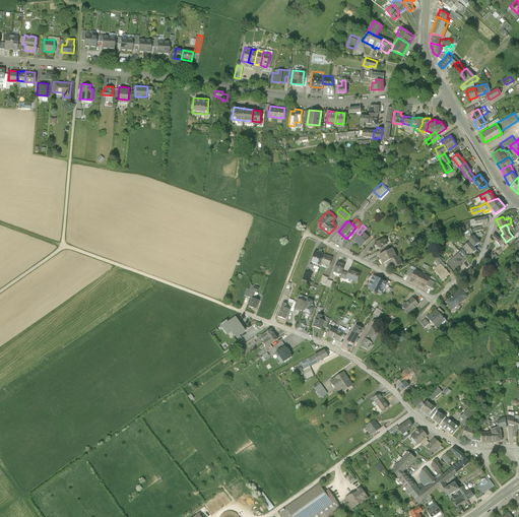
[(369,236),(363,231),(360,235),(354,240),(361,246),(369,236)]
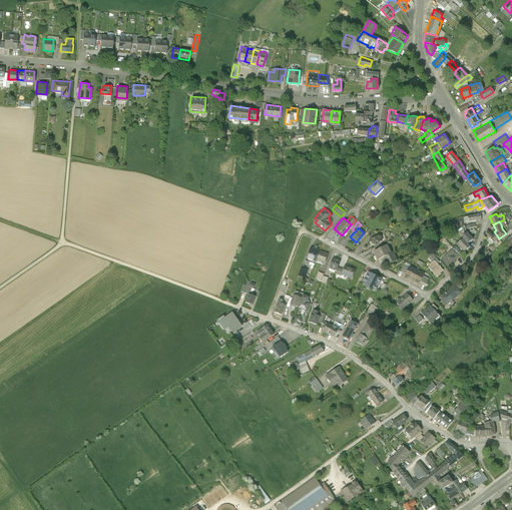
[(472,237),(466,230),(461,234),(462,236),(467,242),(472,237)]
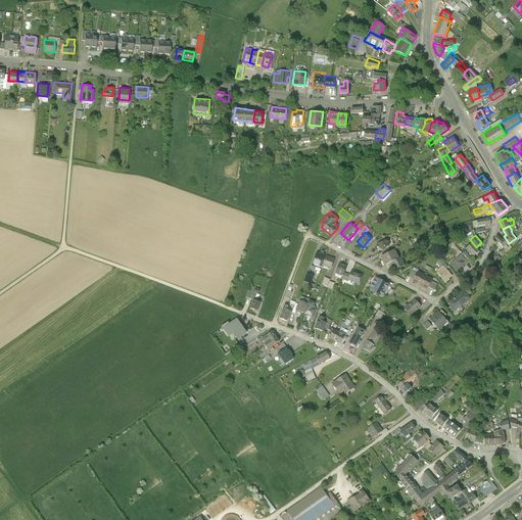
[(509,243),(504,236),(502,238),(499,241),(503,245),(505,247),(509,243)]
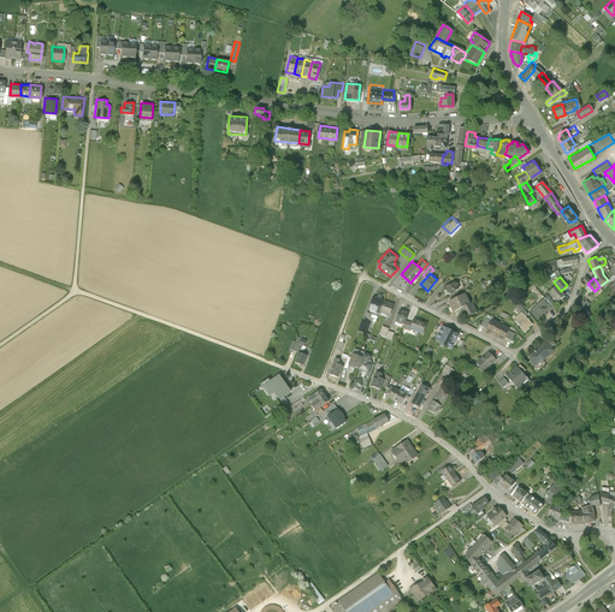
[(454,280),(443,285),(444,289),(443,290),(444,293),(447,293),(459,289),(456,285),(457,283),(456,280),(454,280)]
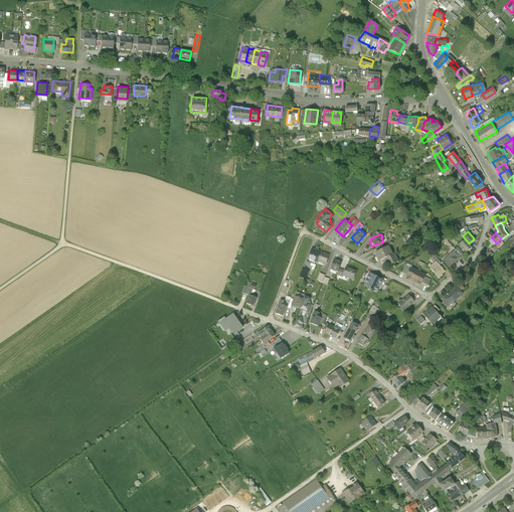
[(469,243),(464,237),(458,242),(466,251),(472,246),(469,243)]
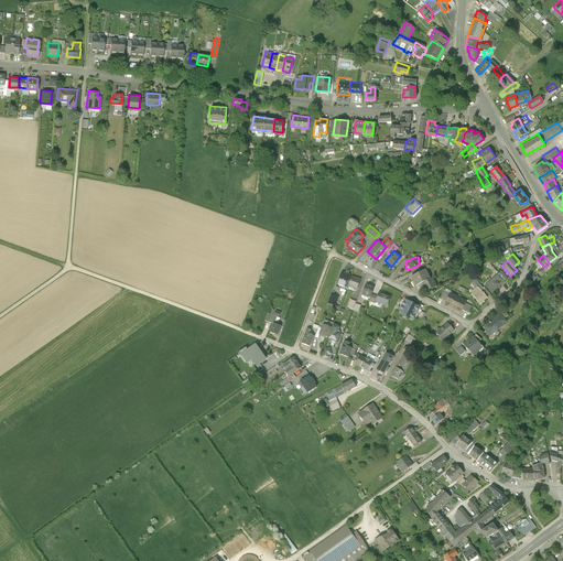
[(429,278),(424,268),(420,270),(410,276),(414,284),(420,281),(429,278)]
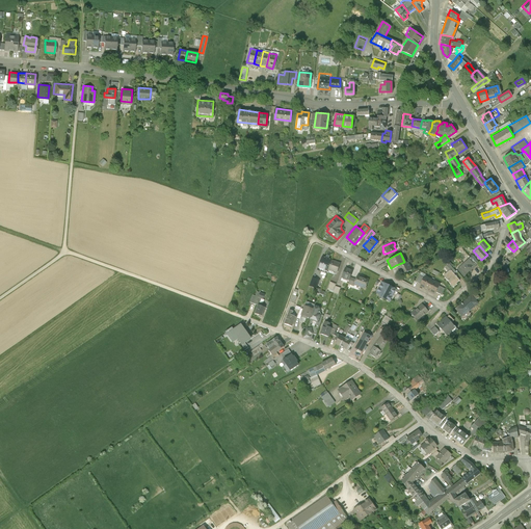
[(321,256),(317,267),(326,271),(327,268),(330,260),(330,259),(321,256)]
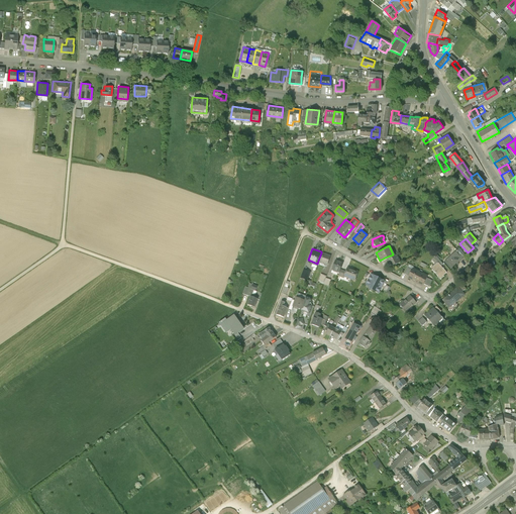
[(460,252),(456,248),(443,260),(450,268),(454,264),(462,255),(460,252)]
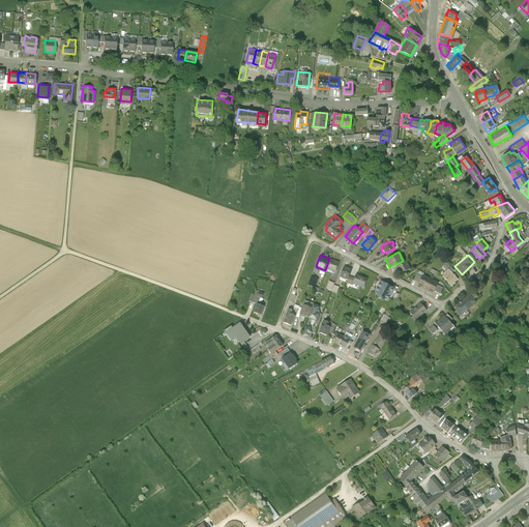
[(506,261),(502,257),(497,262),(502,266),(506,261)]
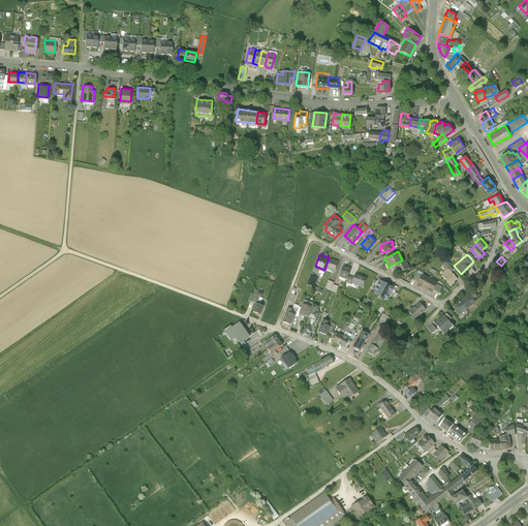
[(329,258),(325,267),(334,270),(337,261),(329,258)]
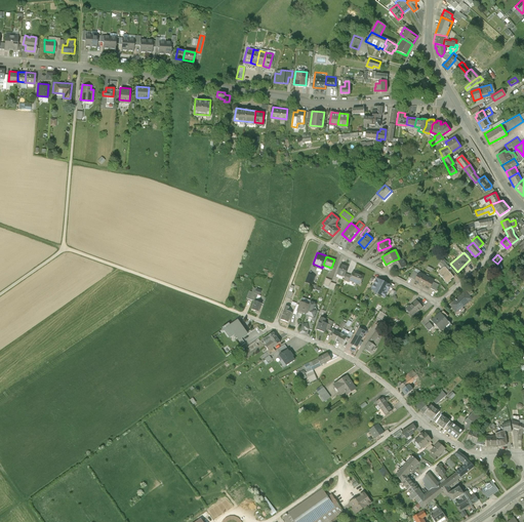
[(399,258),(391,262),(395,270),(399,267),(400,269),(403,267),(403,266),(405,265),(402,256),(399,258)]
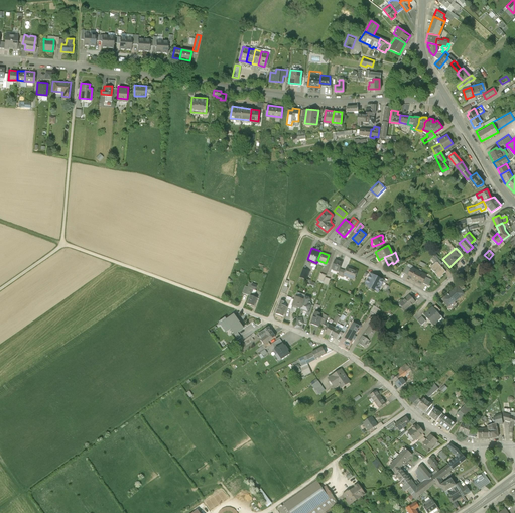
[(435,254),(430,258),(434,262),(436,260),(439,264),(442,262),(435,254)]
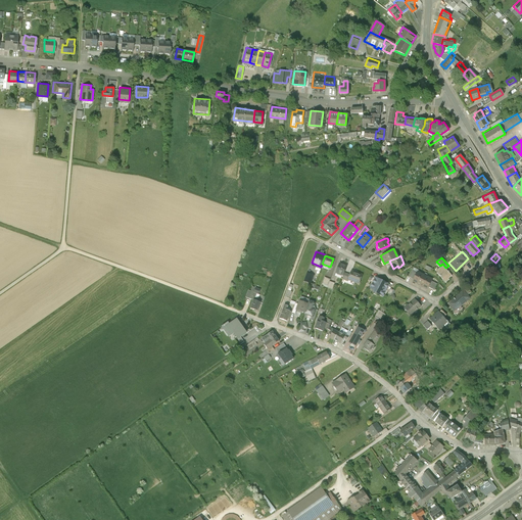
[(346,265),(339,262),(335,272),(342,275),(344,271),(346,265)]
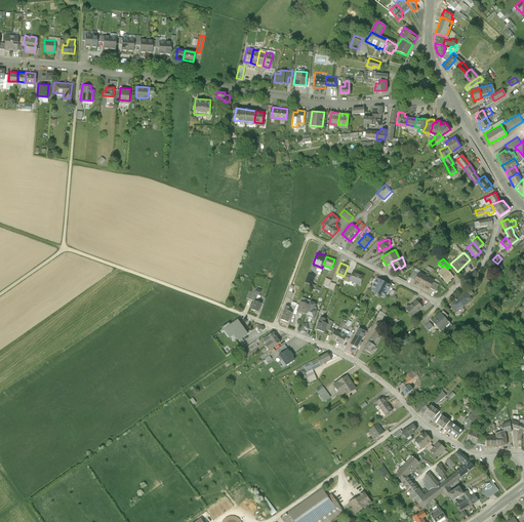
[(447,269),(444,265),(442,267),(438,271),(447,282),(451,278),(450,277),(452,275),(447,269)]
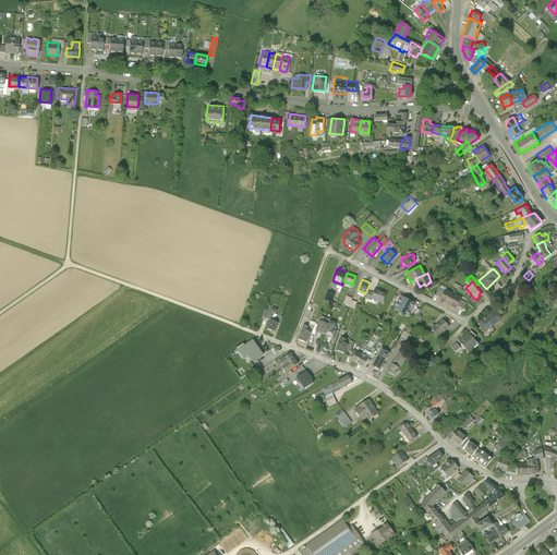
[(386,292),(375,288),(373,292),(371,298),(383,302),(386,292)]
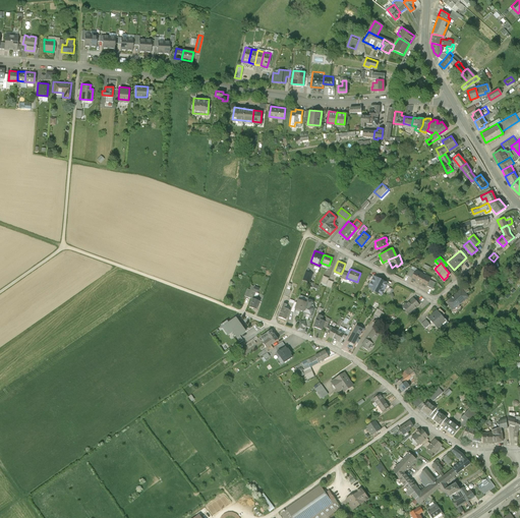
[(422,273),(415,269),(414,271),(411,275),(410,278),(417,282),(422,273)]
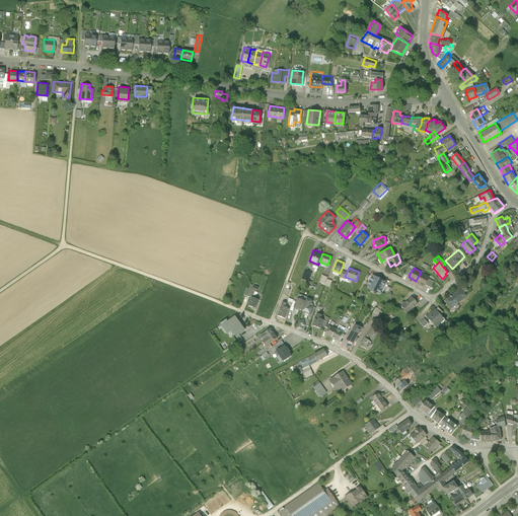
[(347,272),(342,269),(340,273),(339,276),(345,278),(345,277),(347,272)]
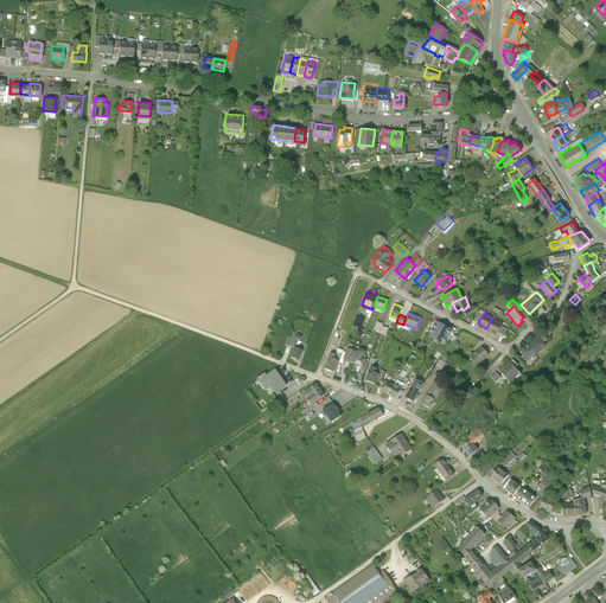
[(364,318),(358,315),(353,326),(359,328),(364,318)]
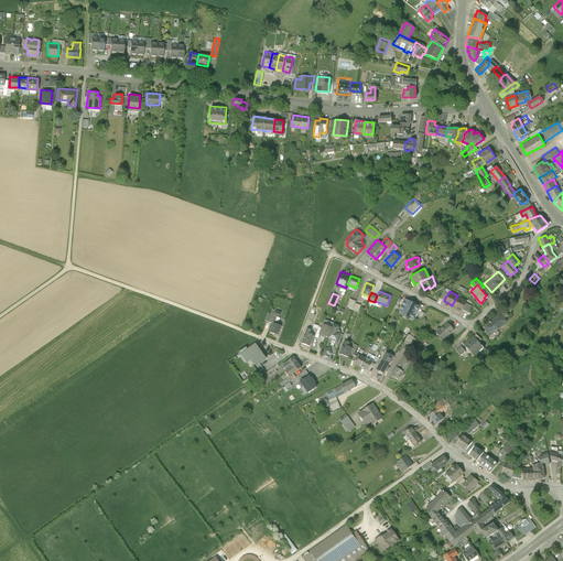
[(466,300),(457,295),(452,305),(461,310),(462,308),(465,302),(466,300)]
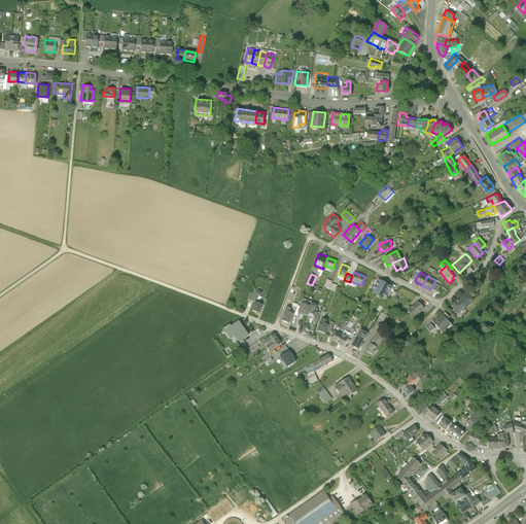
[(386,299),(392,285),(378,278),(373,289),(376,290),(375,292),(386,299)]
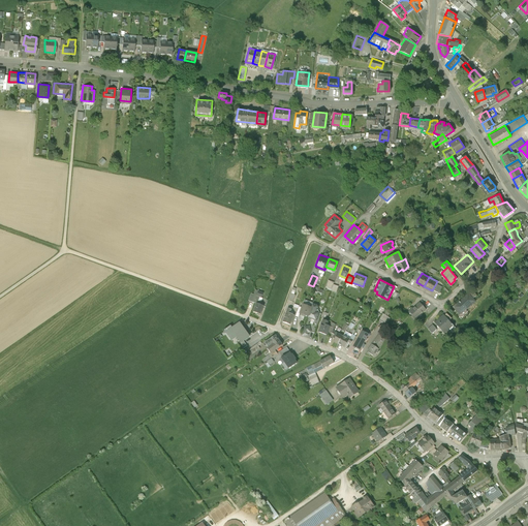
[(433,288),(438,291),(441,285),(436,283),(433,288)]
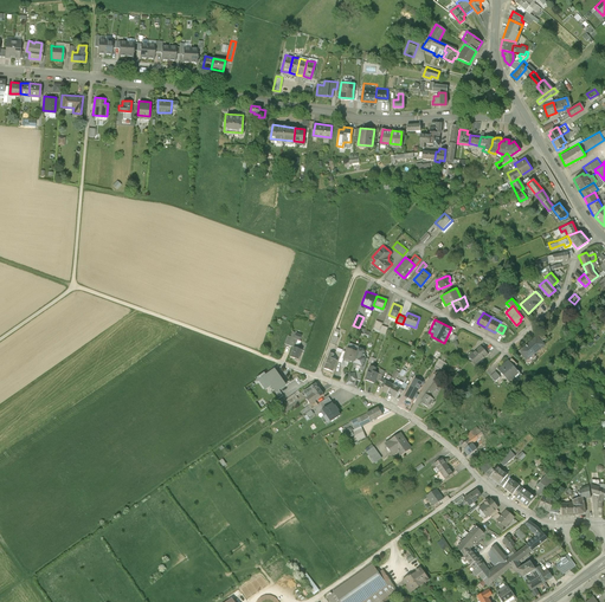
[(284,342),(290,344),(293,337),(298,340),(301,334),(293,330),(290,336),(287,335),(284,342)]
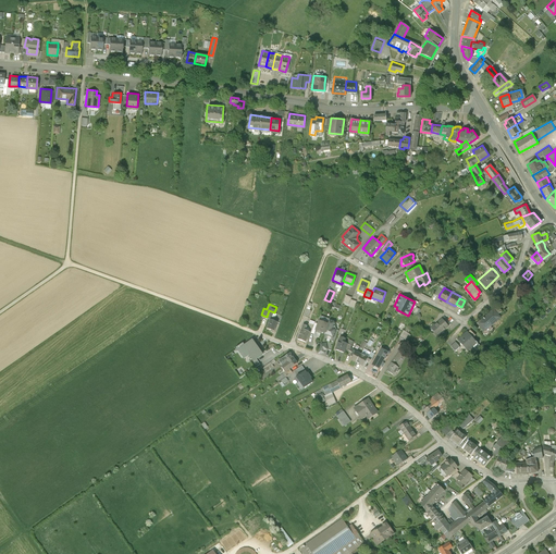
[(501,316),(493,307),(476,322),(483,332),(490,327),(490,325),(501,316)]
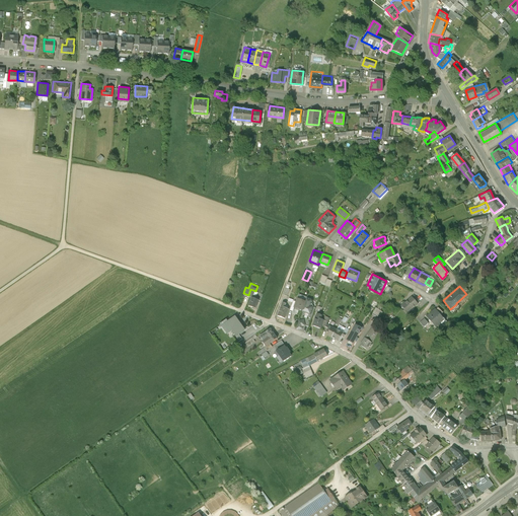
[(298,293),(293,306),(298,308),(302,309),(306,298),(307,296),(298,293)]
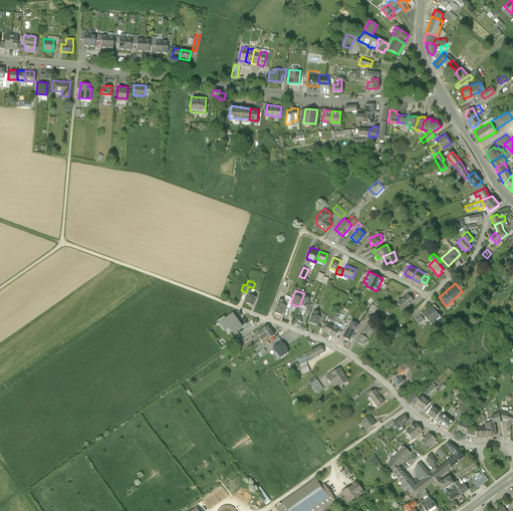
[(410,290),(408,292),(414,299),(416,297),(410,290)]
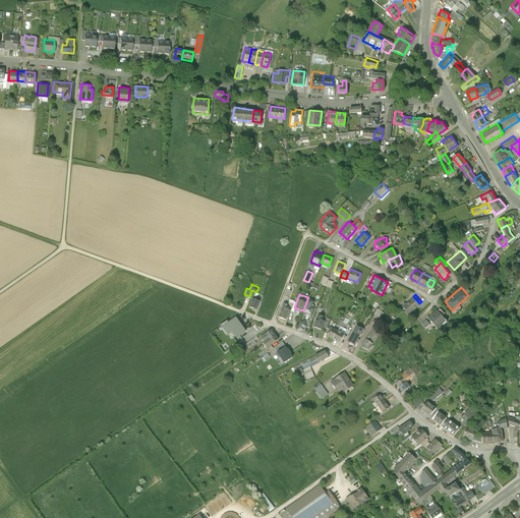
[(419,303),(413,296),(403,305),(409,312),(419,303)]
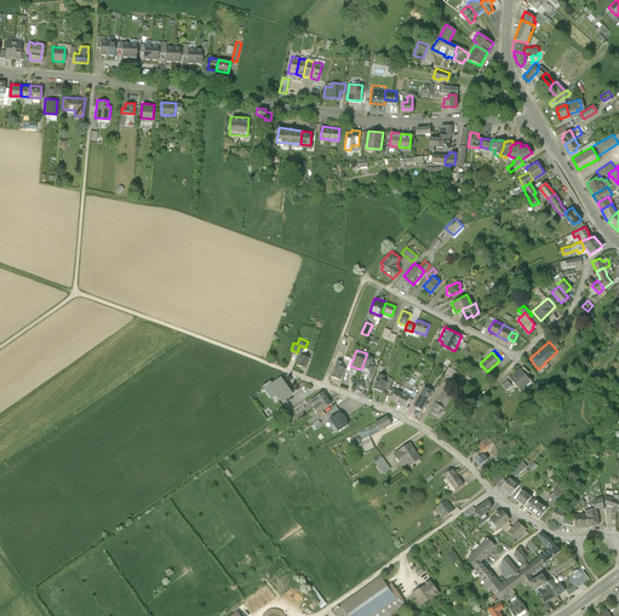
[(307,356),(299,353),(296,363),(303,367),(307,356)]
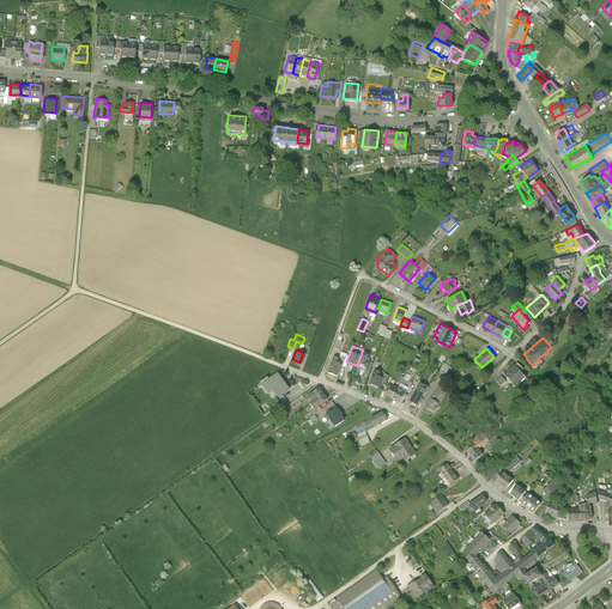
[(357,365),(356,366),(359,367),(359,369),(359,371),(363,371),(364,371),(364,370),(365,370),(369,363),(367,361),(368,360),(367,359),(365,359),(368,354),(362,352),(357,365)]
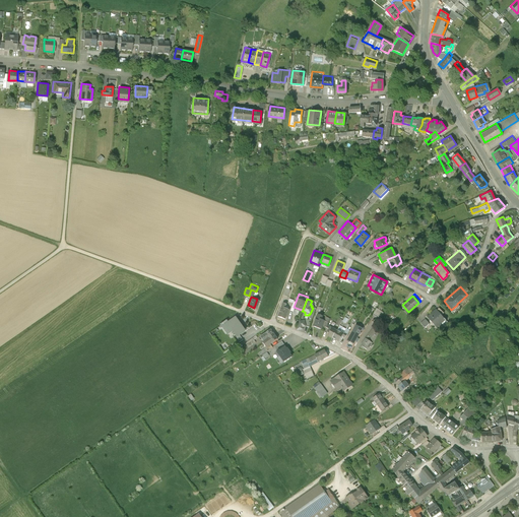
[(285,317),(288,308),(284,307),(285,303),(282,302),(278,314),(285,317)]
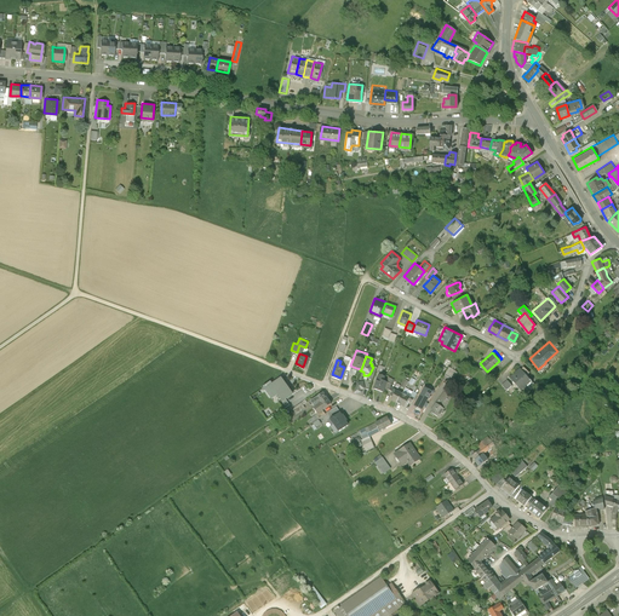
[(456,370),(448,367),(445,374),(451,378),(456,370)]
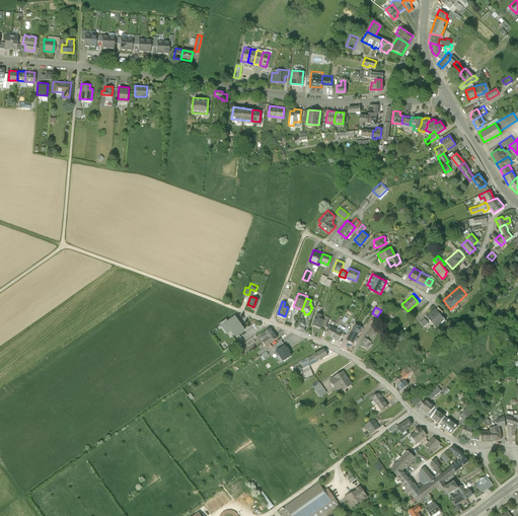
[(440,313),(435,307),(426,315),(434,325),(441,320),(443,317),(440,313)]
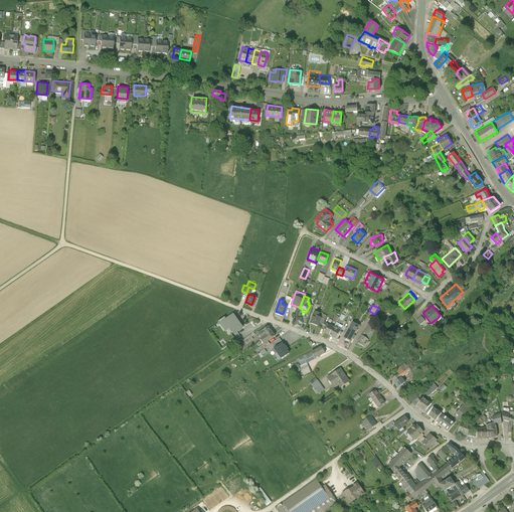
[(319,312),(314,311),(309,322),(316,325),(320,316),(317,316),(319,312)]
